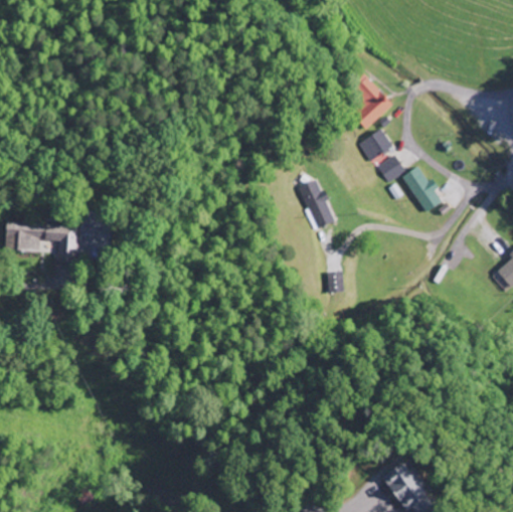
[(392,104),(364,74),(350,89),(364,104),(352,115),(366,129),(392,104)]
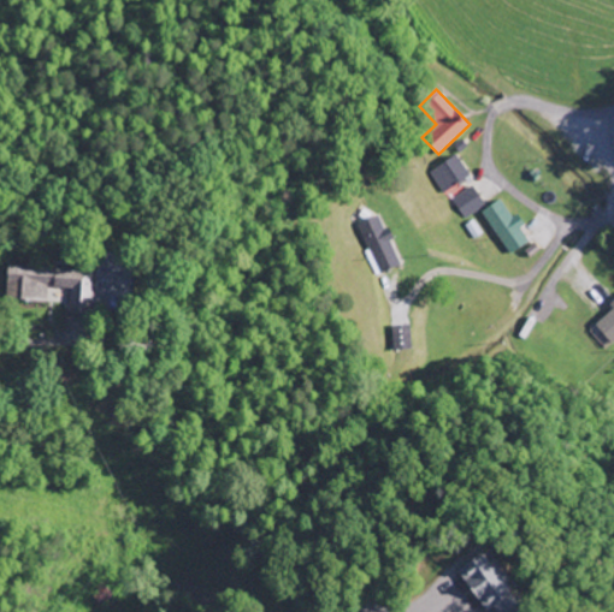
[(470,176),(456,154),(430,171),(442,192),(470,176)]
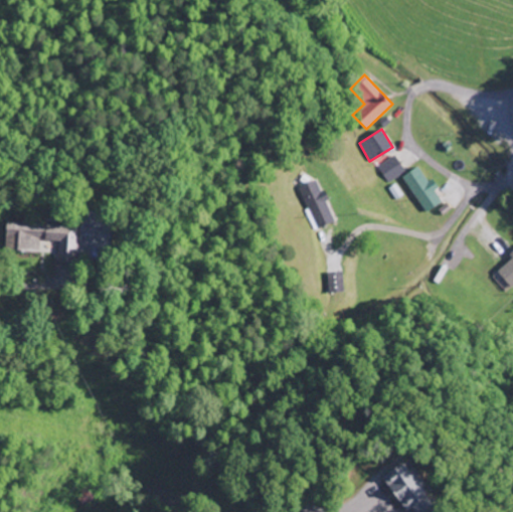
[(377,166),(388,182),(405,170),(394,154),(377,166)]
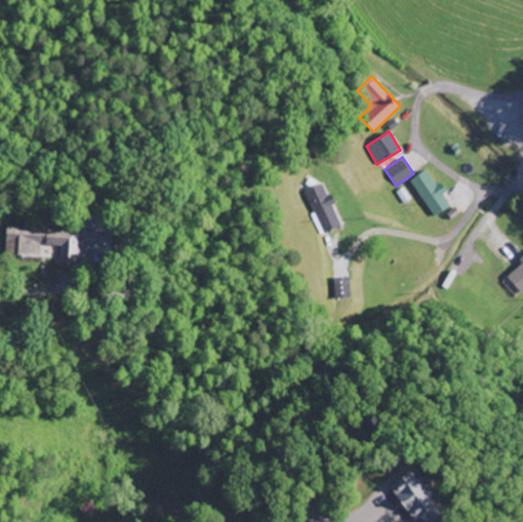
[(411,177),(433,216),(450,207),(430,168),(411,177)]
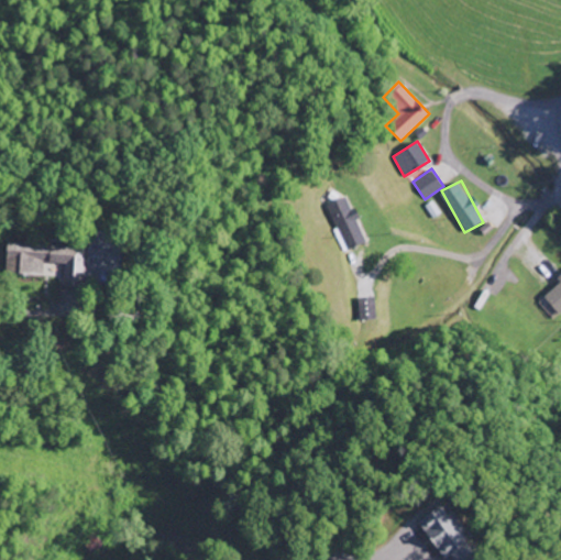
[(365,242),(355,219),(356,219),(348,196),(328,204),(345,250),(365,242)]
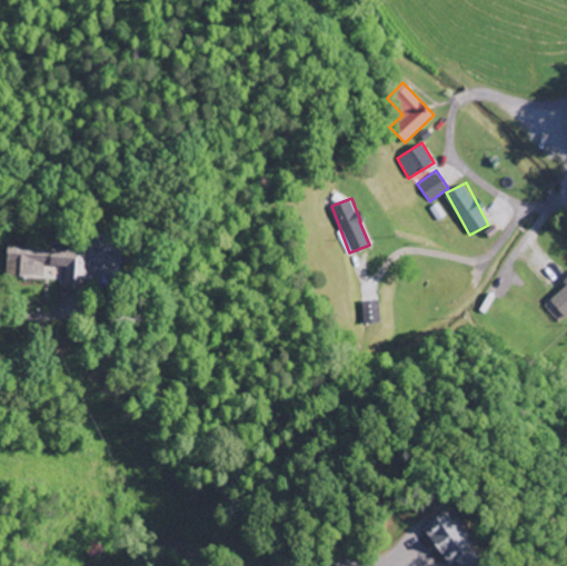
[(86,249),(8,246),(7,276),(47,278),(48,266),(65,266),(63,289),(83,289),(86,249)]
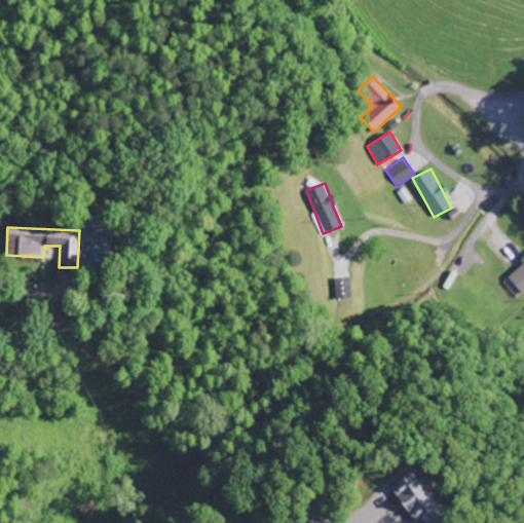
[(523,293),(523,291),(523,256),(521,259),(523,263),(509,275),(523,293)]
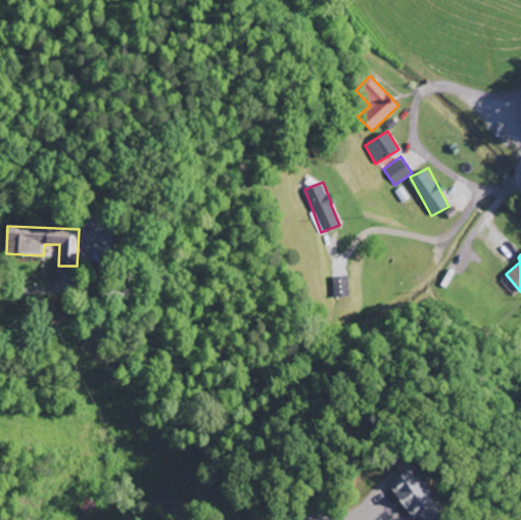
[(350,296),(348,275),(333,277),(335,297),(350,296)]
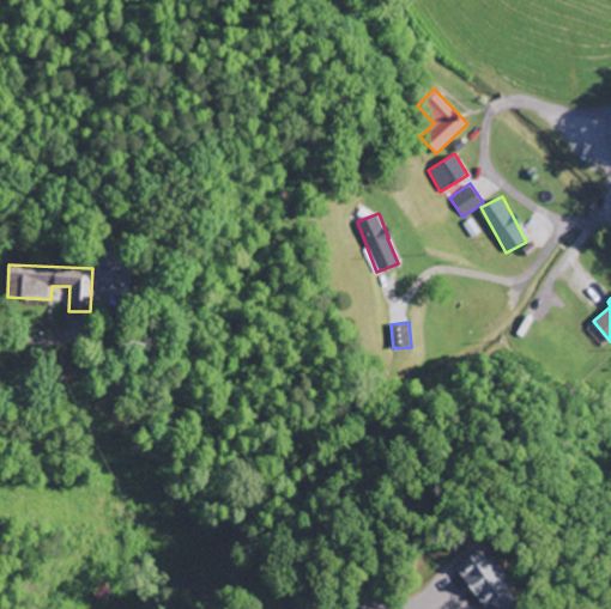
[(465,560),(489,601),(519,584),(495,542),(465,560)]
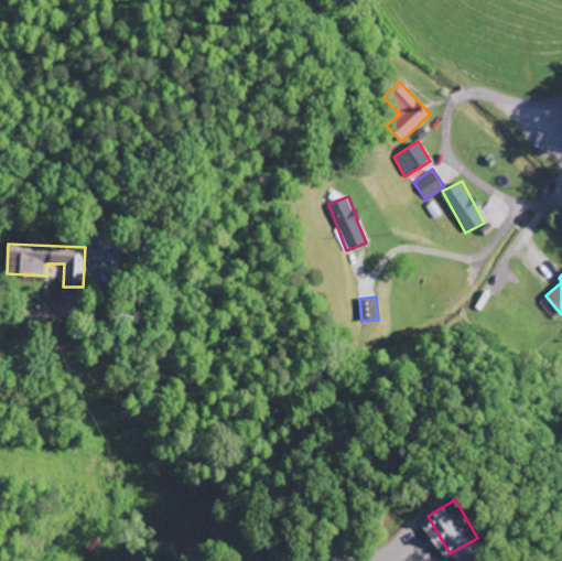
All buildings are outlined.
